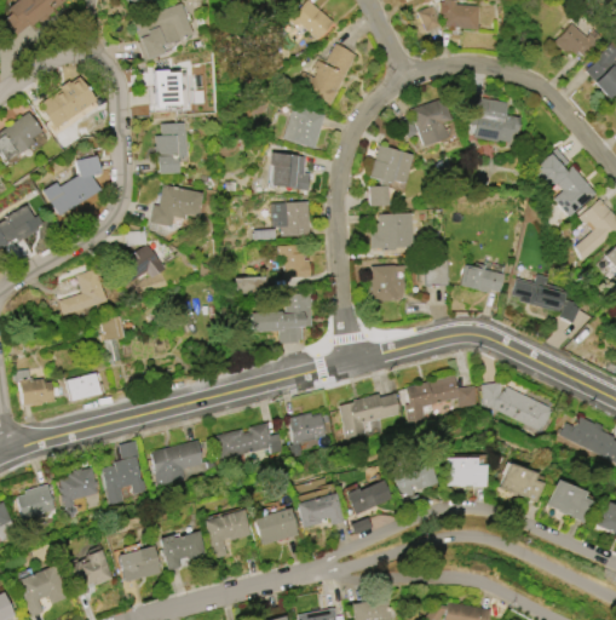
[(67,0),(34,27),(30,23),(18,34),(0,13),(13,1),(12,0),(67,0)]
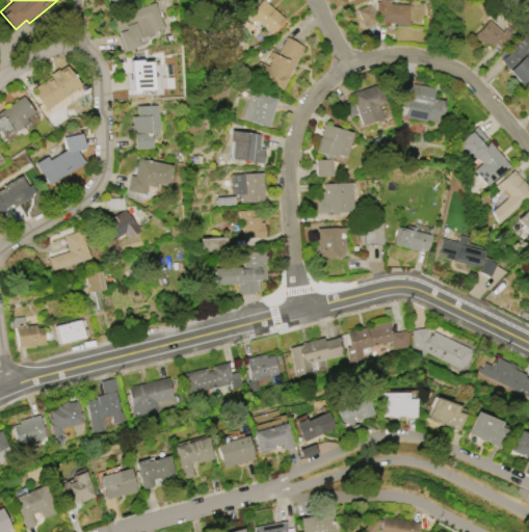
[(264,0),(266,0),(286,19),(272,33),(257,20),(255,22),(249,17),(264,0)]
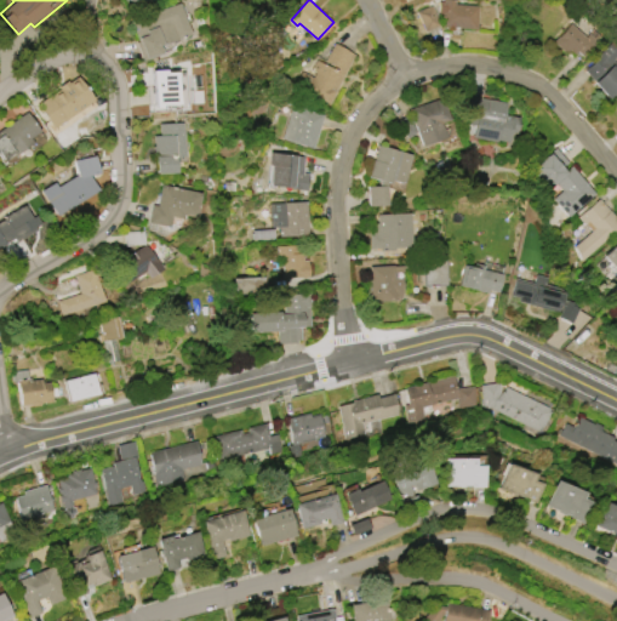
[(458,0),(458,4),(481,6),(479,29),(461,27),(461,28),(444,27),(445,13),(441,13),(443,1),(446,1),(446,0),(458,0)]
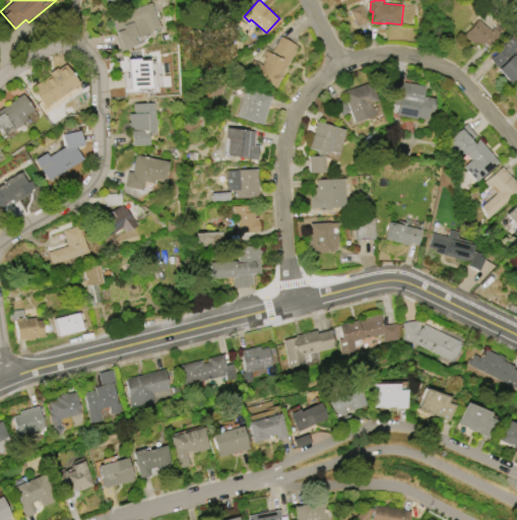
[(112,17),(153,2),(163,28),(135,38),(137,45),(121,51),(116,36),(118,35),(112,17)]
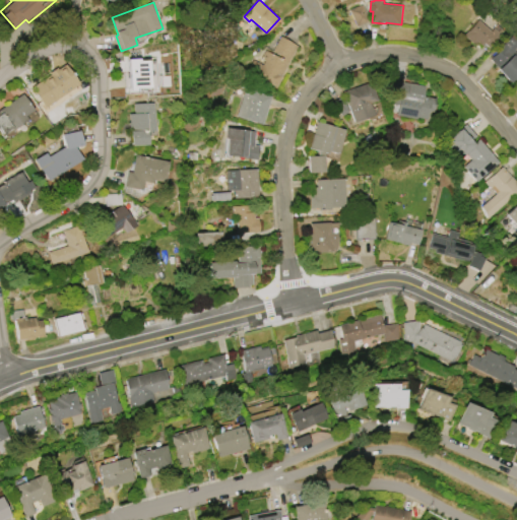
[(359,26),(351,10),(365,4),(372,21),(359,26)]
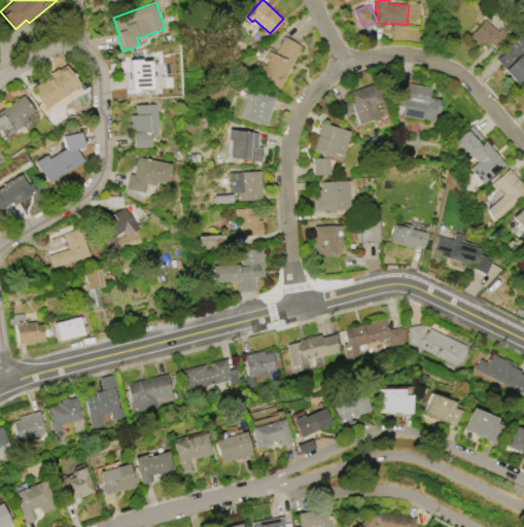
[(487,20),(500,32),(507,25),(516,33),(500,49),(493,43),(490,46),(486,42),(483,46),(473,36),(487,20)]
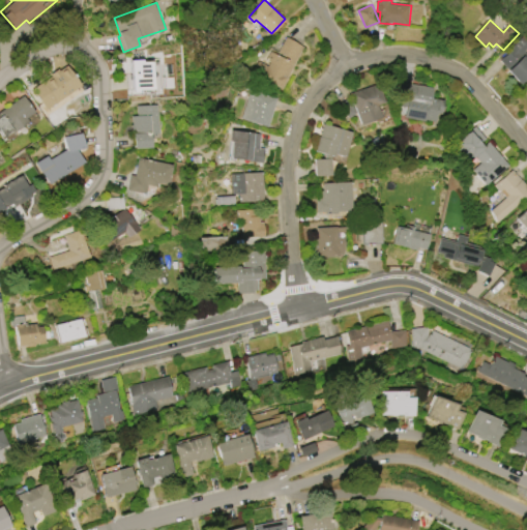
[(526,79),(522,84),(508,70),(509,69),(501,60),(514,49),(513,48),(526,35),(526,79)]
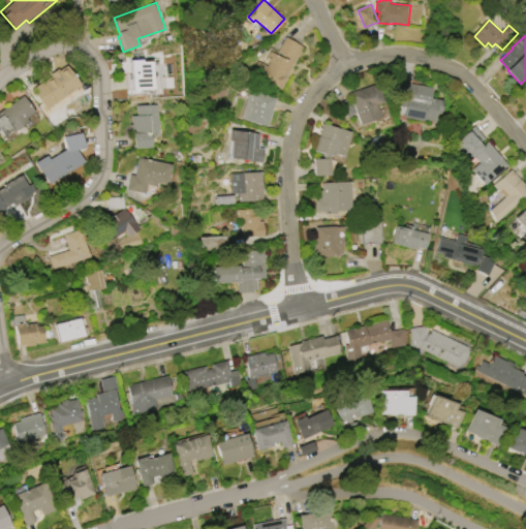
[(304,47),(281,89),(264,79),(263,81),(251,74),(258,61),(268,66),(271,61),(268,60),(272,52),(288,61),(289,58),(279,52),(287,37),(304,47)]
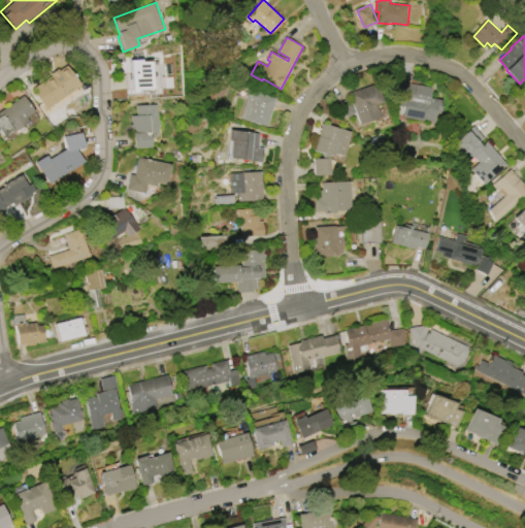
[(133,92),(131,60),(142,59),(142,61),(160,60),(161,90),(133,92)]
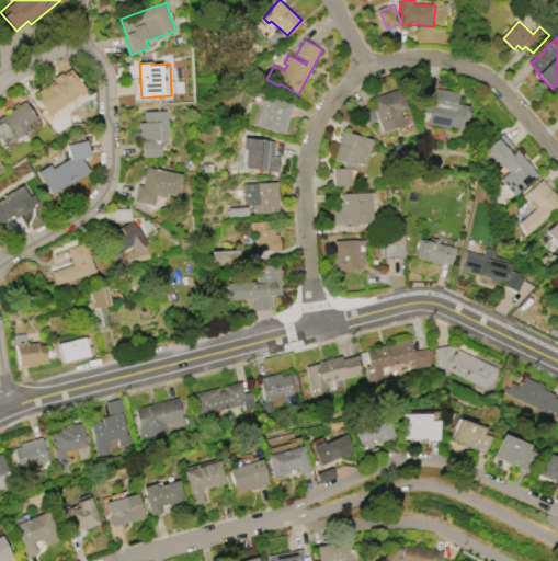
[(35,94),(54,81),(53,80),(63,72),(65,75),(71,69),(87,90),(50,115),(35,94)]
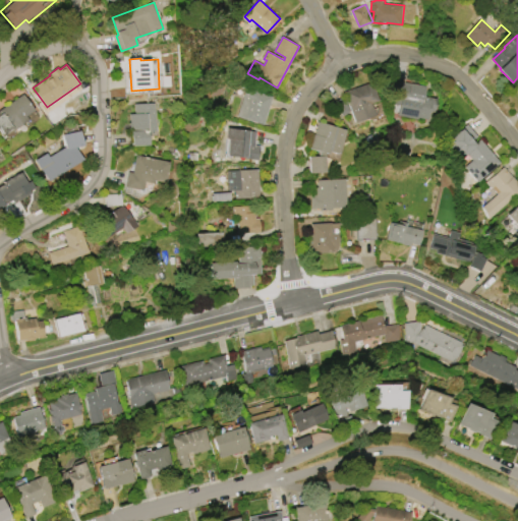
[(390,79),(427,85),(425,97),(437,99),(435,112),(430,111),(428,119),(418,117),(418,119),(398,115),(401,102),(386,99),(390,79)]
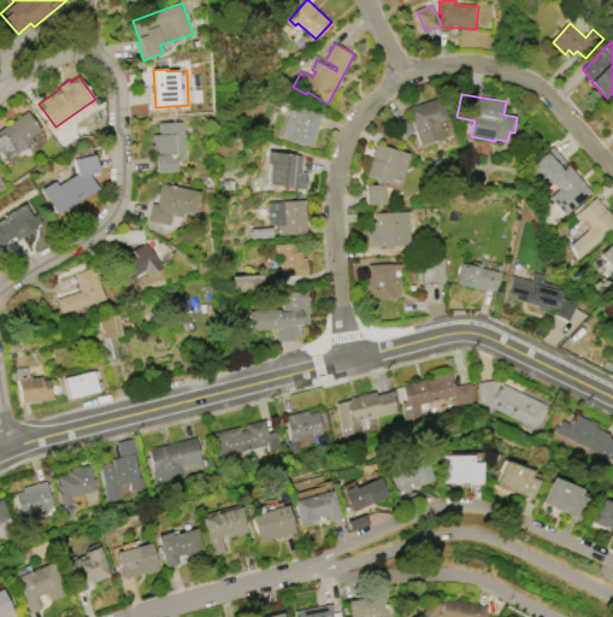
[(410,109),(442,97),(451,118),(441,122),(446,137),(423,146),(410,109)]
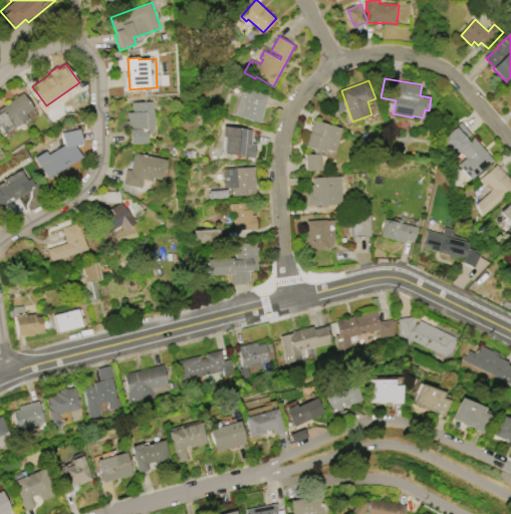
[(261,122),(236,114),(243,90),(247,92),(248,88),(270,95),(261,122)]
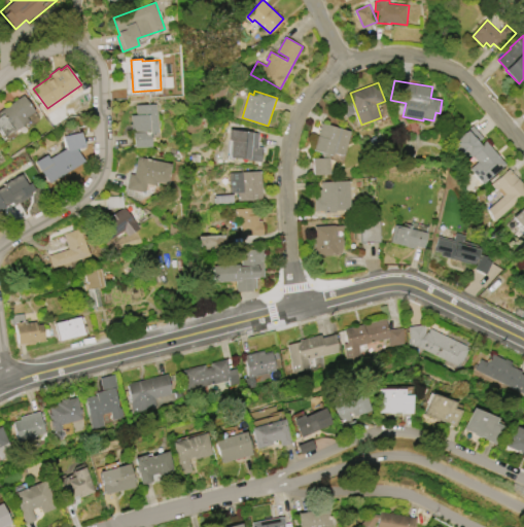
[(0,130),(0,112),(25,95),(36,111),(28,116),(31,121),(16,131),(14,130),(5,136),(4,135),(4,136),(0,130)]
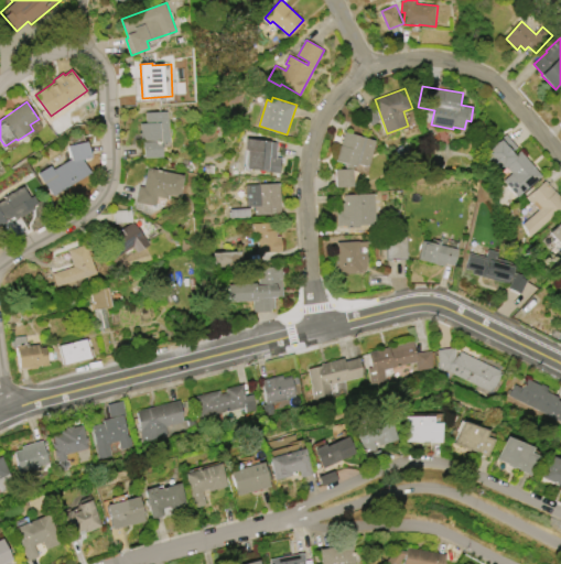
[(162,156),(143,158),(141,123),(148,123),(148,112),(169,111),(171,142),(161,142),(162,156)]
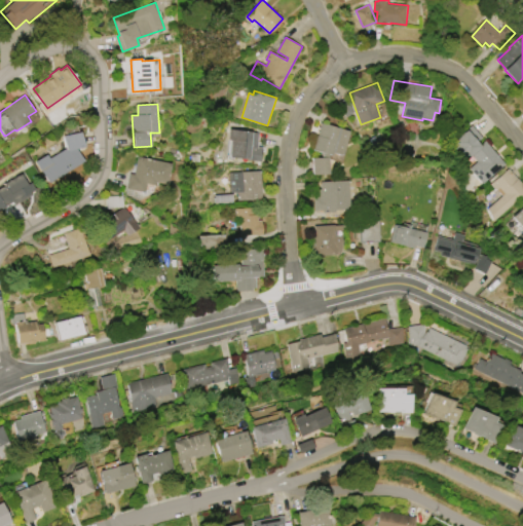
[(323,152),(314,150),(323,122),(350,130),(343,156),(333,153),(333,155),(329,154),(330,175),(313,175),(313,157),(324,157),(323,152)]
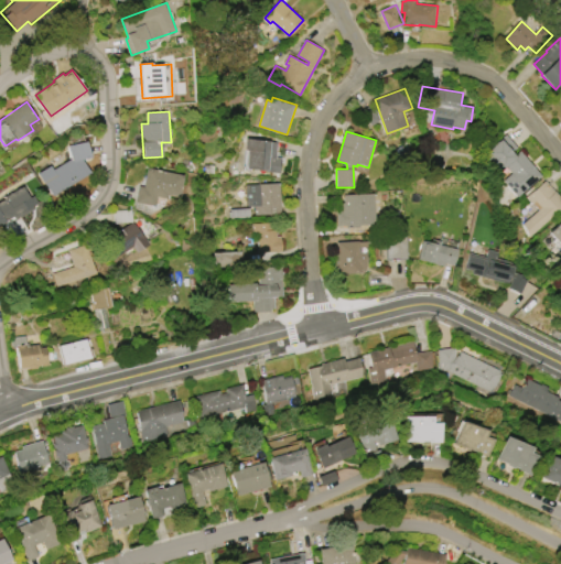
[(514,152),(516,155),(521,150),(543,176),(518,197),(505,181),(514,173),(507,166),(499,172),(484,154),(508,134),(519,148),(514,152)]
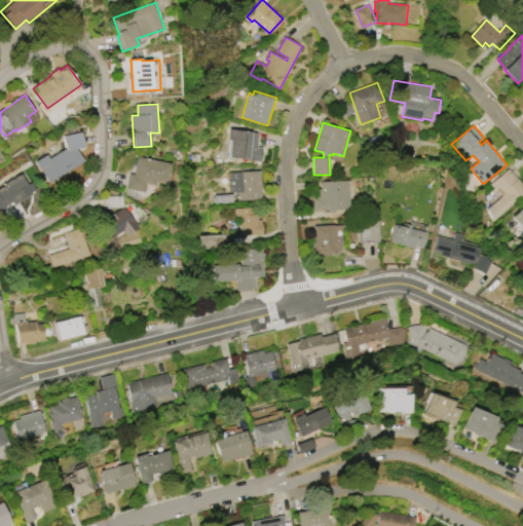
[(231,128),(260,134),(258,147),(263,147),(261,161),(230,157),(233,140),(229,140),(231,128)]
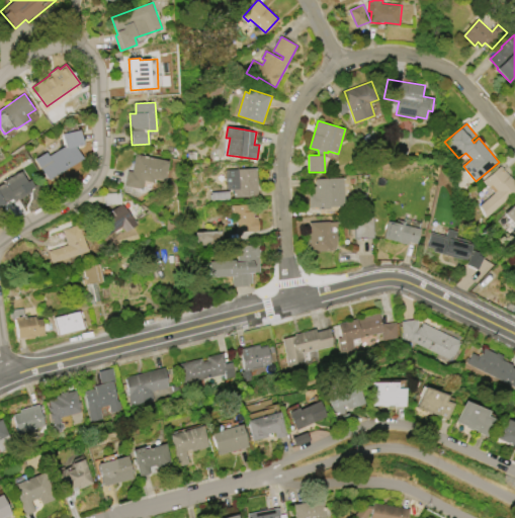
[(77,146),(84,158),(50,180),(36,159),(49,152),(51,155),(66,146),(64,134),(81,130),(84,145),(77,146)]
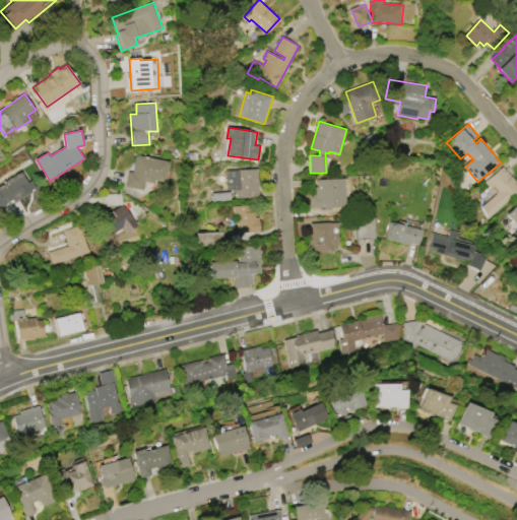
[(138,155),(171,163),(166,183),(154,181),(154,183),(145,181),(143,190),(126,186),(129,172),(134,173),(138,155)]
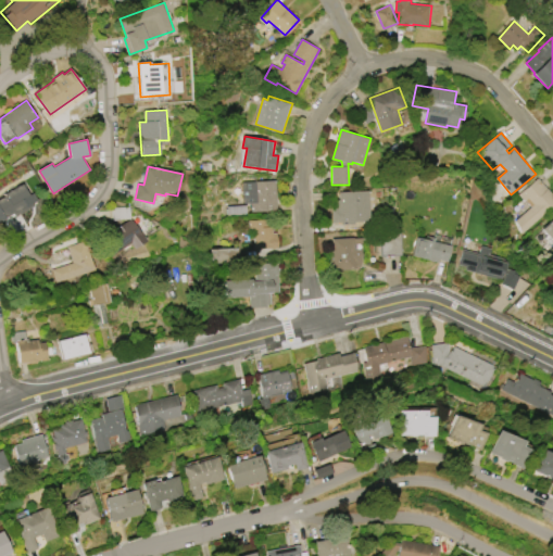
[(517,220),(532,206),(527,200),(526,201),(520,194),(539,178),(552,193),(552,206),(523,234),(517,220)]
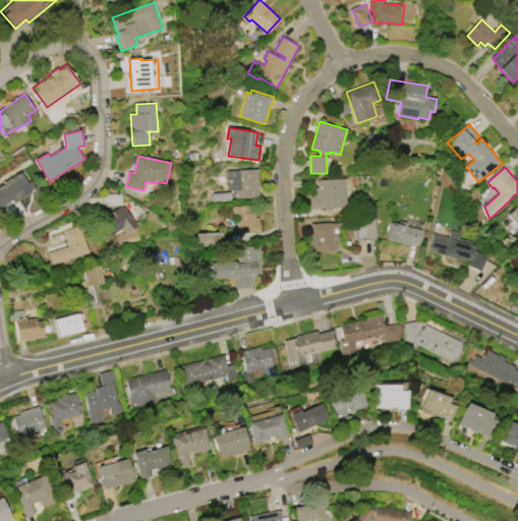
[(229,171),(260,169),(261,197),(237,198),(236,190),(230,190),(229,171)]
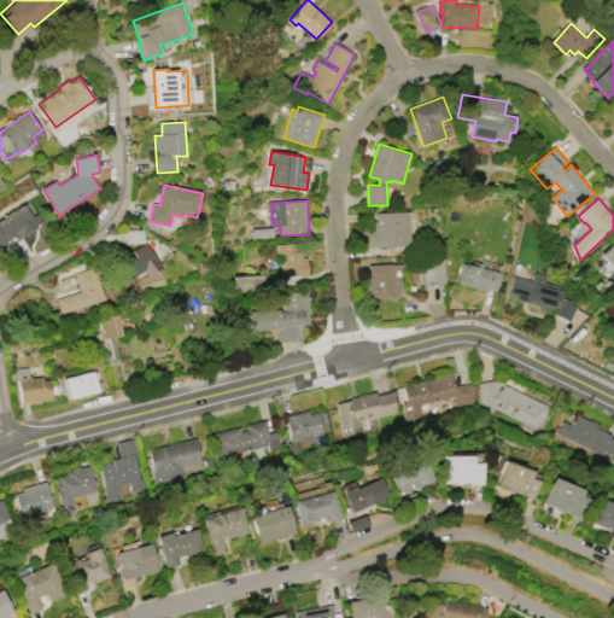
[(0,221),(7,217),(6,216),(28,204),(34,216),(39,214),(44,222),(37,226),(39,229),(19,240),(17,237),(6,243),(7,244),(0,248),(0,221)]
